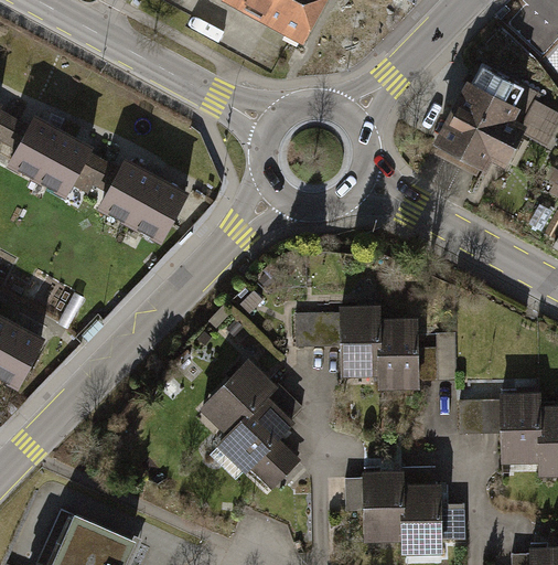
[(235,0),(307,38),(325,0),(235,0)]
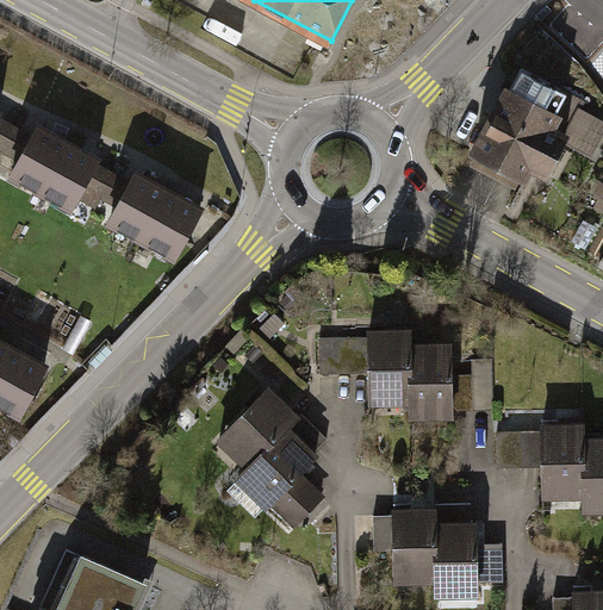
[(557,109),(504,82),(471,150),(544,186),(564,147),(594,161),(602,141),(602,112),(564,94),(557,109)]
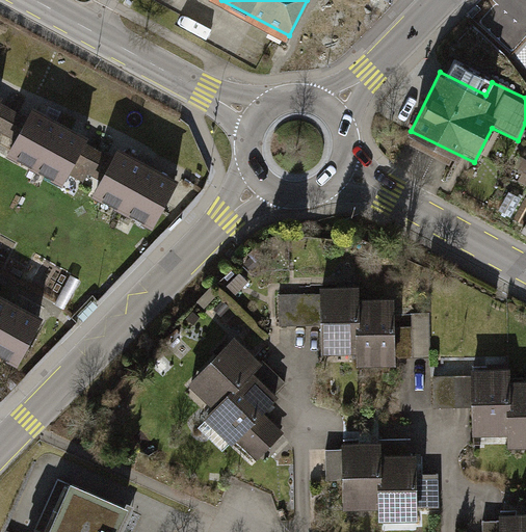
[(0,126),(10,107),(0,102),(0,97),(2,92),(0,91),(0,126)]
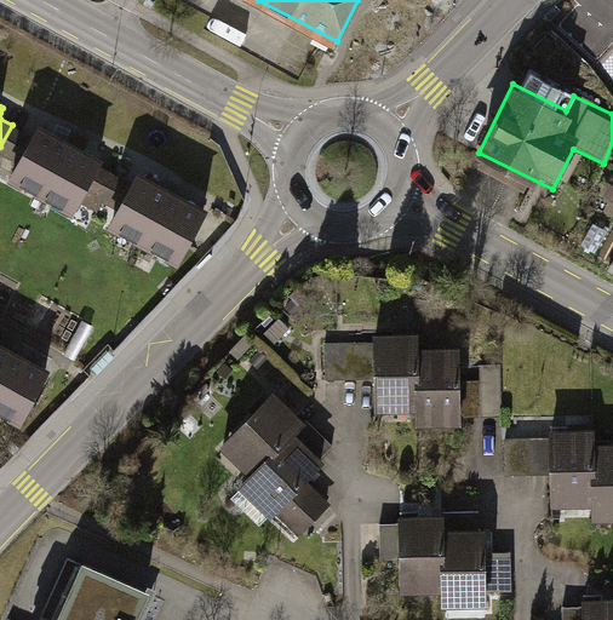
[(70,141),(33,121),(4,178),(41,197),(70,141)]
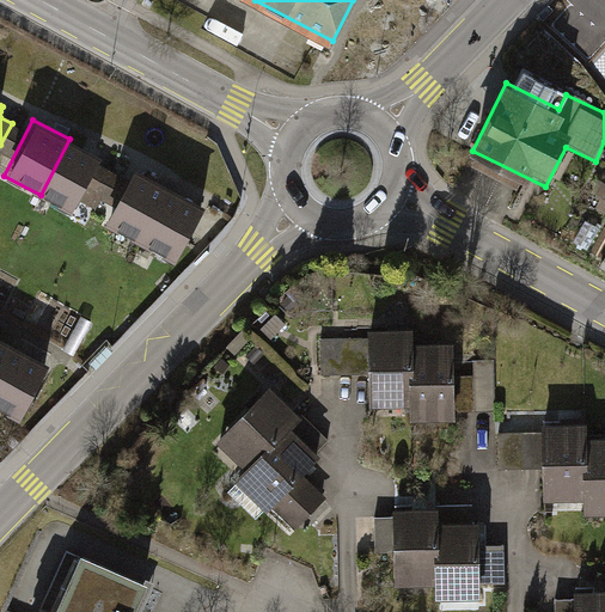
[(69,139),(41,195),(81,216),(105,169),(92,161),(96,153),(69,139)]
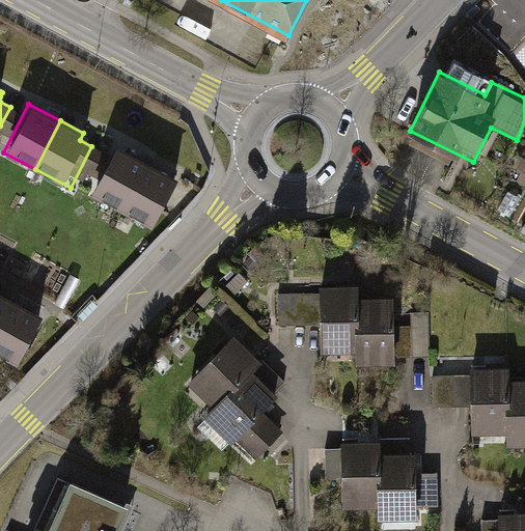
[(146,159),(114,142),(88,191),(120,207),(146,159)]
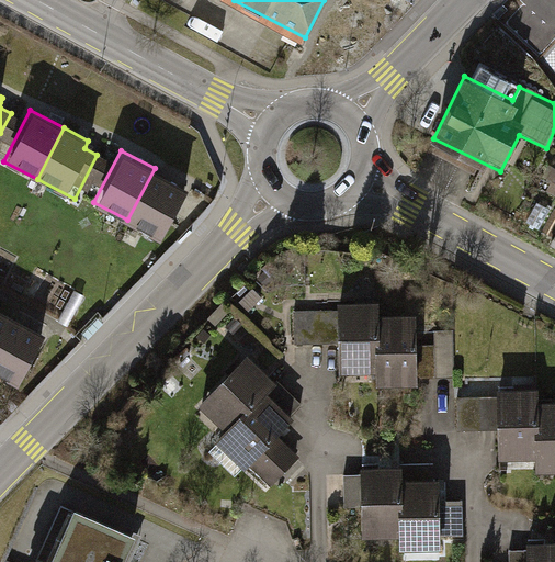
[(155,168),(127,220),(165,238),(188,195),(174,189),(179,180),(155,168)]
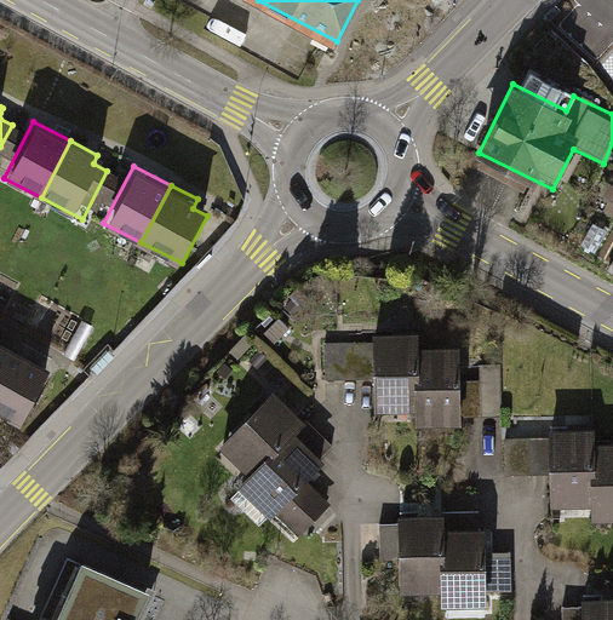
[(269,346),(285,331),(271,316),(256,332),(269,346)]
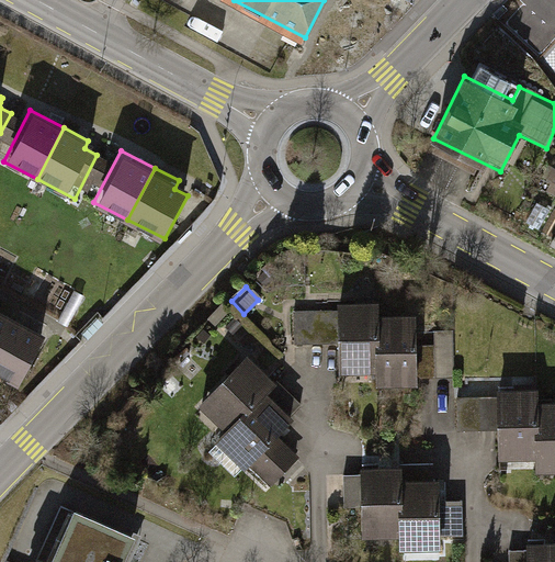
[(373,301),(336,302),(336,312),(336,347),(336,374),(374,374),(374,314),(373,301)]
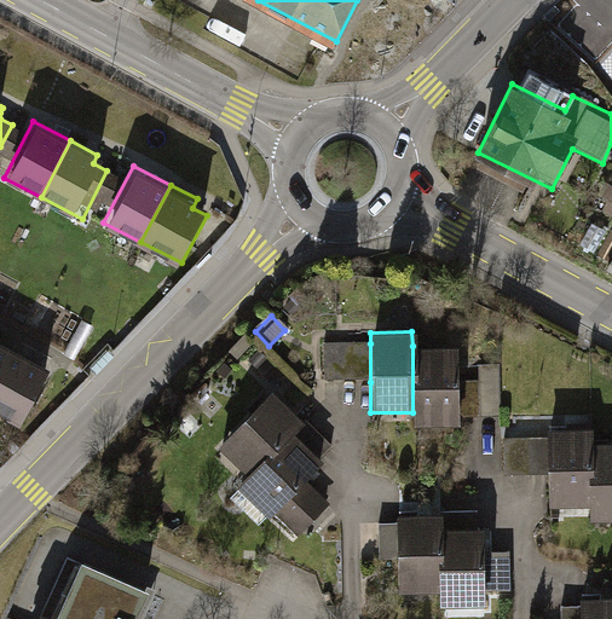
[(0,377),(16,347),(0,339),(0,377)]
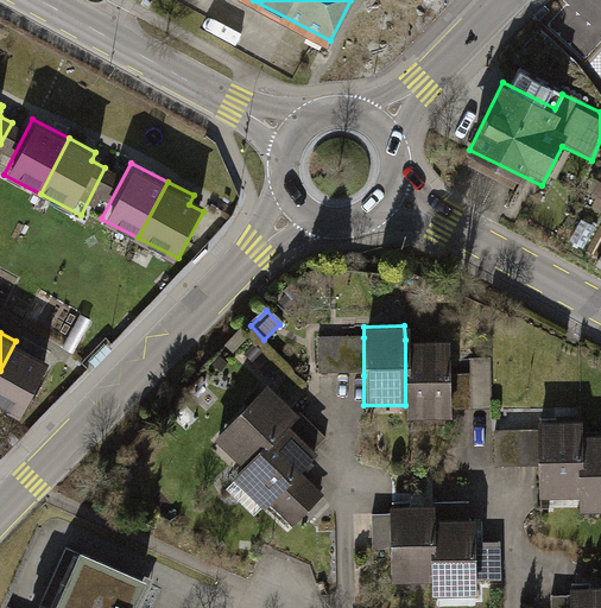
[(364,337),(312,339),(311,377),(364,375),(364,337)]
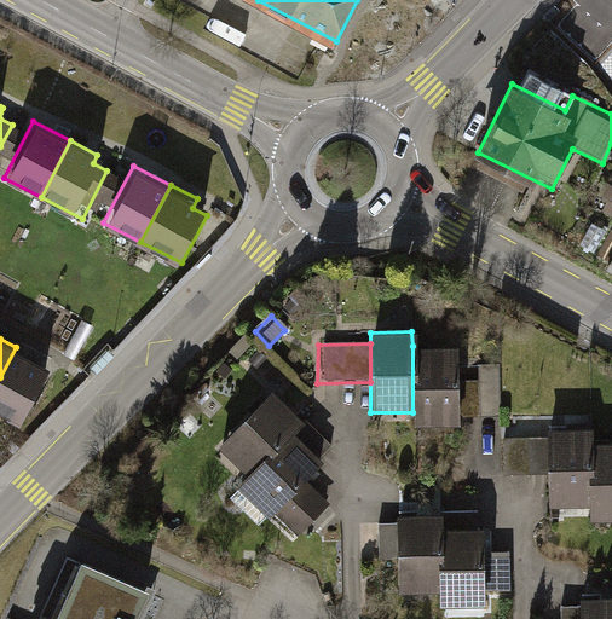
[(459,346),(413,346),(413,412),(413,426),(460,426),(460,418),(459,383),(459,346)]
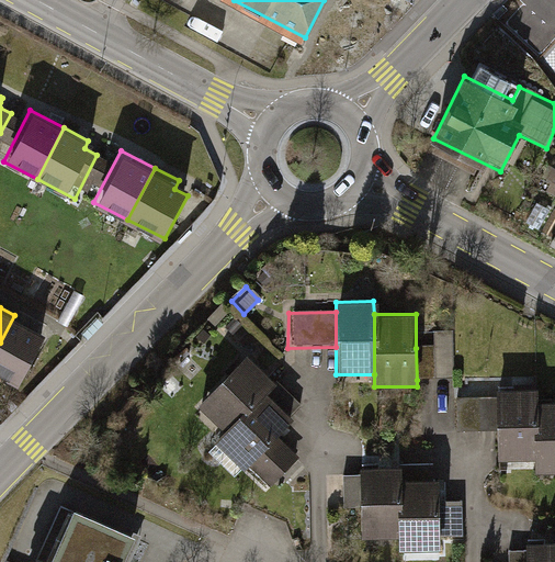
[(14,315),(0,343),(0,372),(21,383),(47,332),(14,315)]
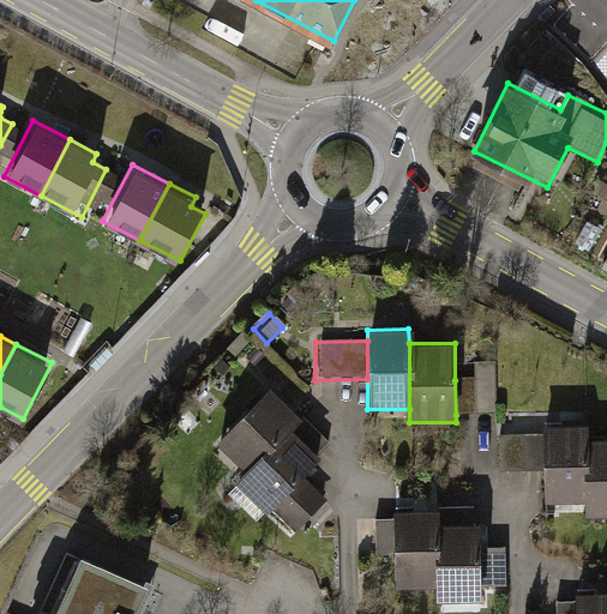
[(472,383),(455,380),(456,415),(493,415),(493,363),(472,365),(472,383)]
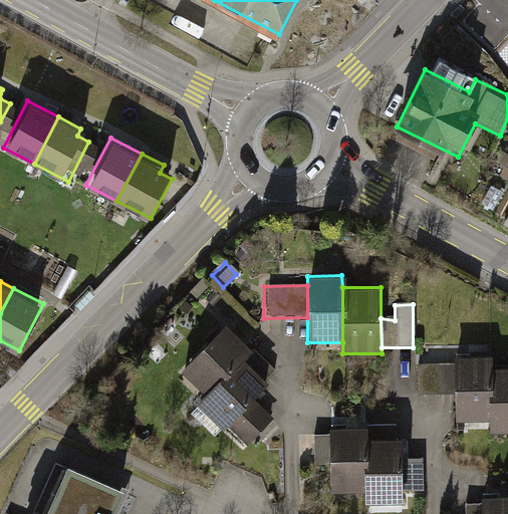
[(178,371),(207,399),(225,379),(242,361),(251,352),(222,325),(178,371)]
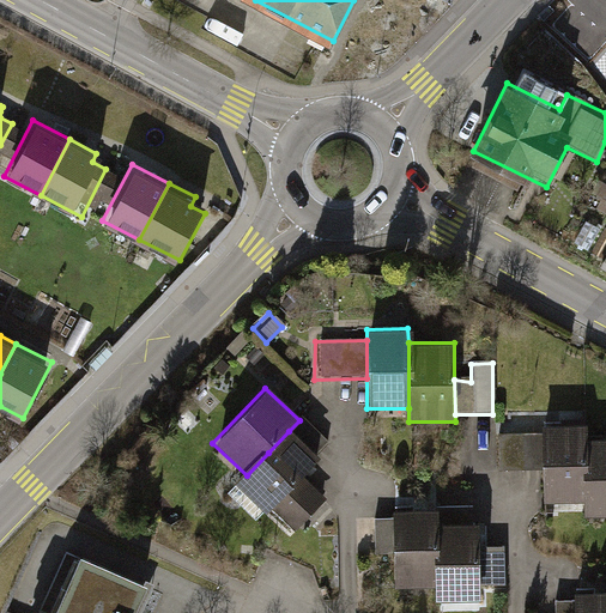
[(585,426),(544,426),(545,432),(545,471),(545,507),(586,505),(585,442),(585,426)]
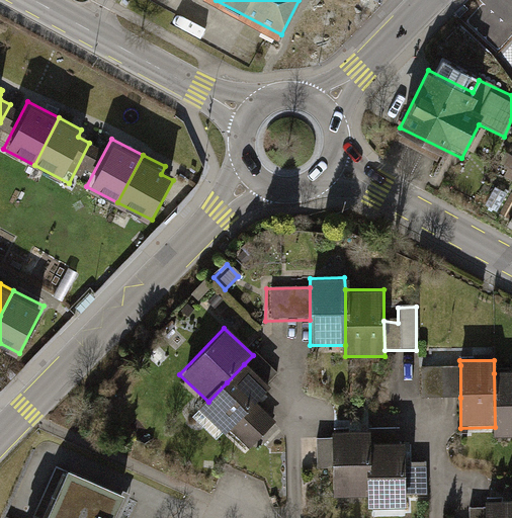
[(244,364),(227,382),(208,402),(199,410),(246,454),(273,425),(253,406),(270,389),(244,364)]
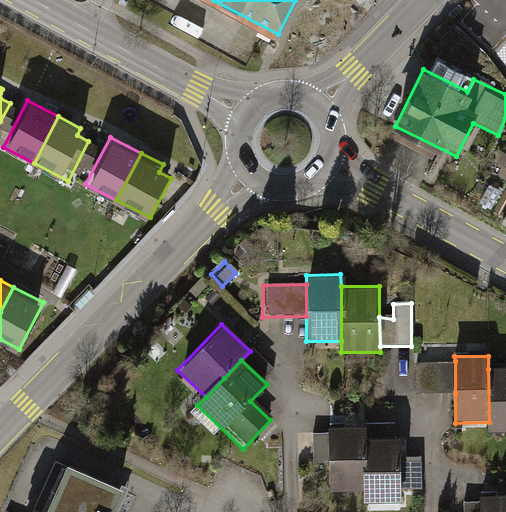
[(455,361),(412,361),(412,393),(455,393),(455,361)]
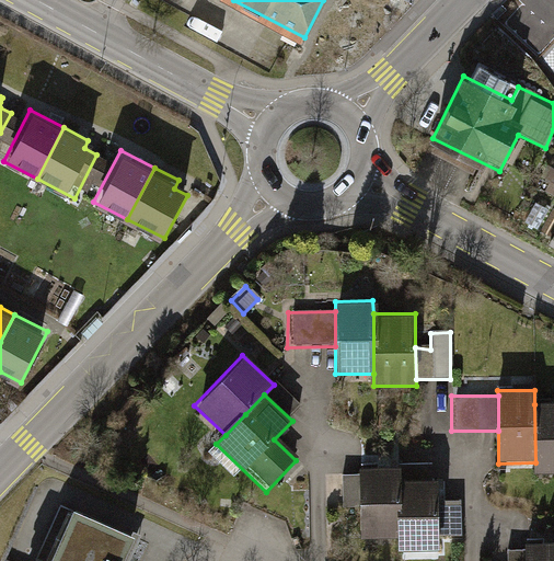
[(553,403),(534,404),(535,462),(535,472),(553,472),(553,403)]
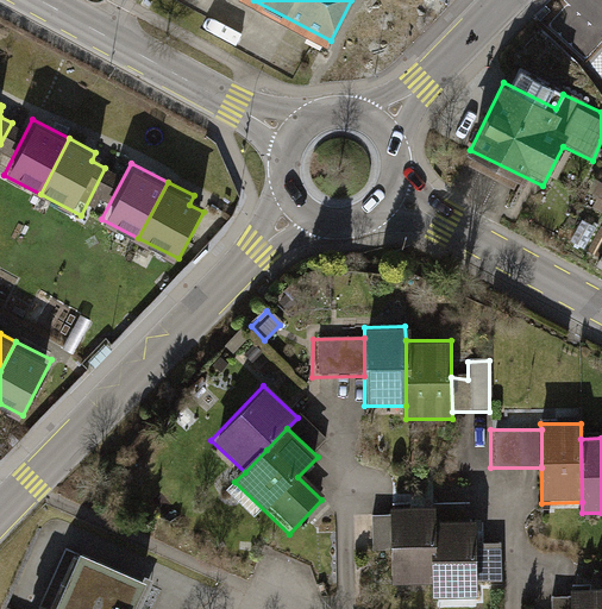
[(412,501),(392,502),(393,586),(434,585),(432,506),(412,506),(412,501)]
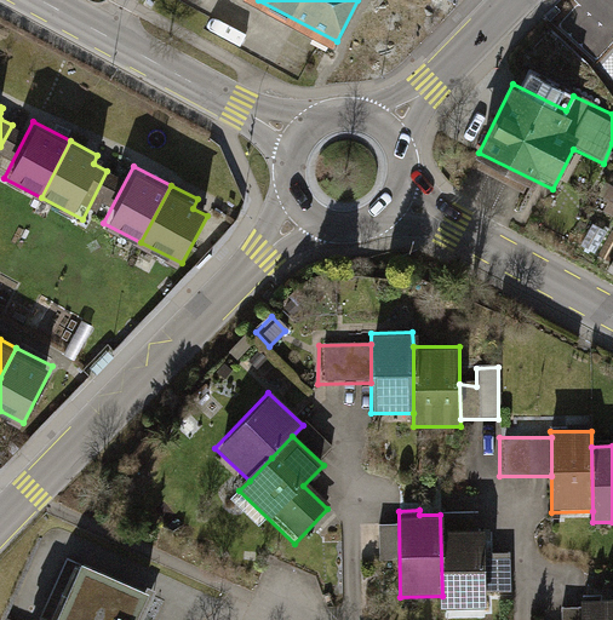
[(474,514),(440,515),(442,596),(442,612),(486,610),(483,528),(474,529),(474,514)]
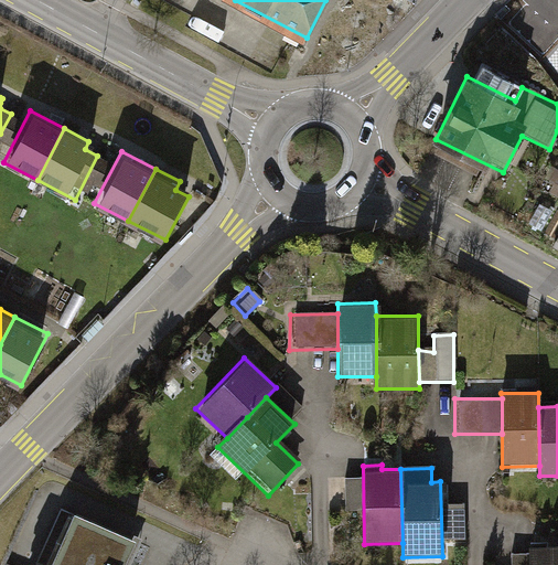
[(122,564),(133,540),(73,512),(70,520),(57,514),(34,564),(122,564)]
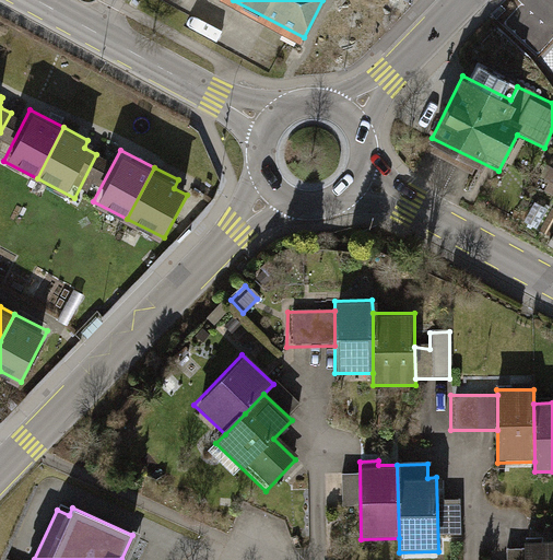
[(552,559),(552,541),(522,541),(522,559),(552,559)]
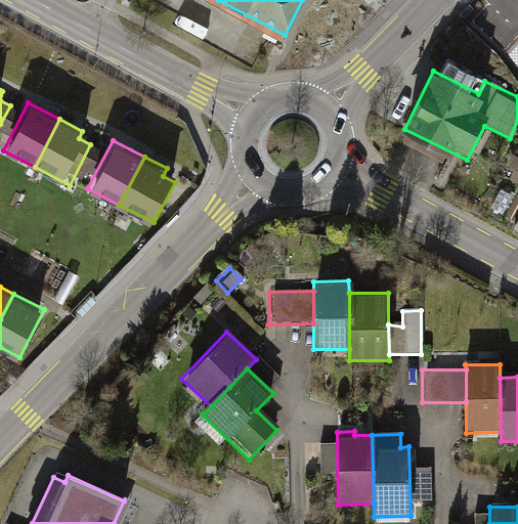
All buildings are outlined.
